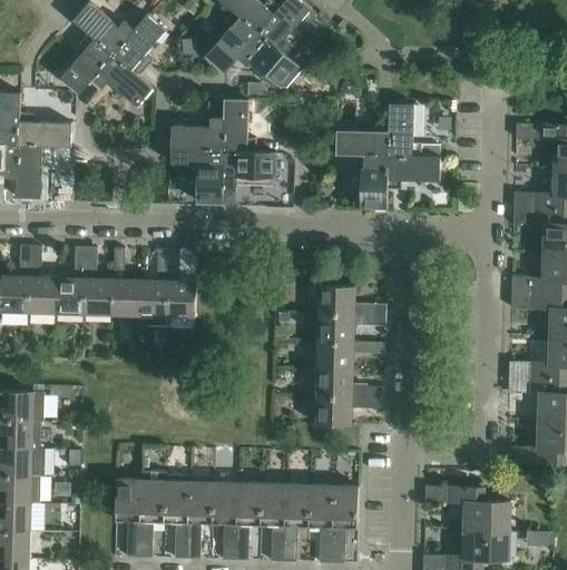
[(192,13),(197,8),(189,0),(187,0),(183,6),(192,13)]
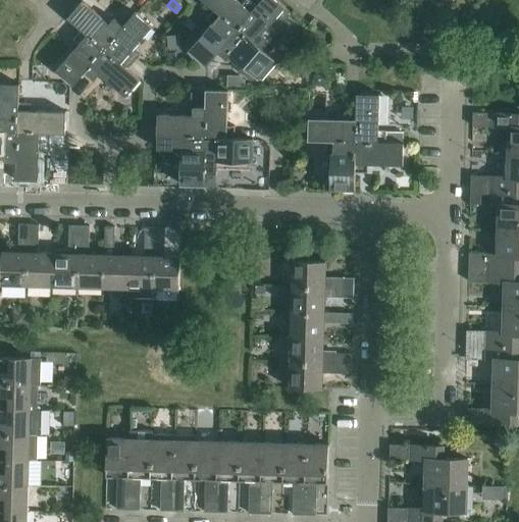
[(236,0),(200,0),(213,10),(213,9),(236,30),(255,7),(255,6),(247,0),(245,0),(242,5),(236,0)]
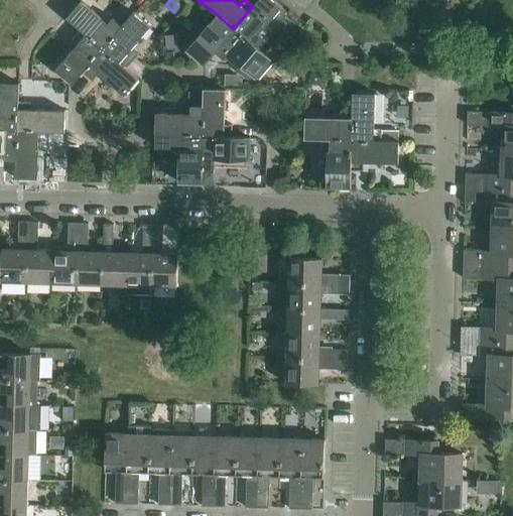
[(252,7),(233,29),(255,48),(255,47),(263,39),(257,34),(262,28),(268,33),(285,12),(280,7),(270,0),(257,0),(252,6),(252,7)]
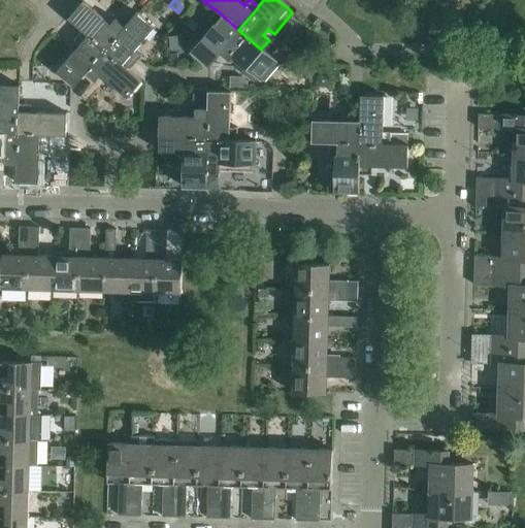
[(83,1),(67,19),(80,30),(81,30),(104,50),(124,27),(123,26),(115,19),(109,25),(83,1)]
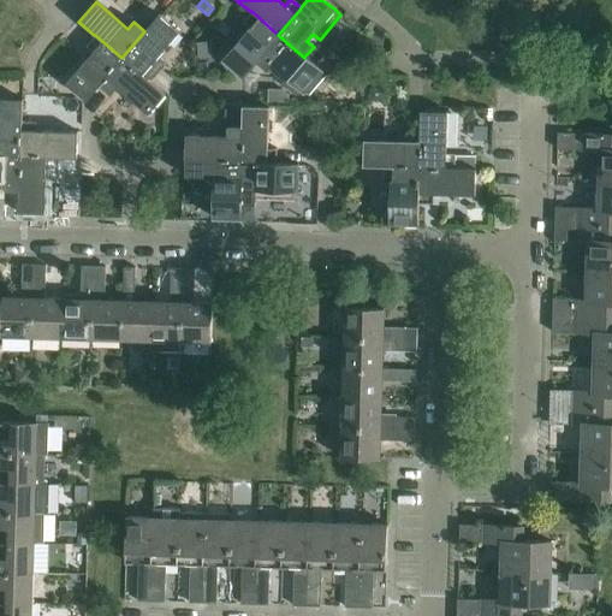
[(249,28),(221,60),(242,77),(255,61),(278,35),(251,11),(251,12),(242,23),(249,28)]
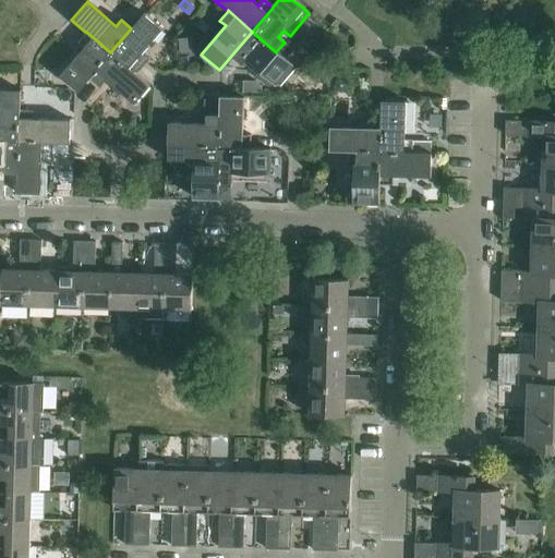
[(131,28),(110,52),(134,73),(134,72),(142,63),(147,57),(142,51),(160,29),(142,14),(130,27),(131,28)]
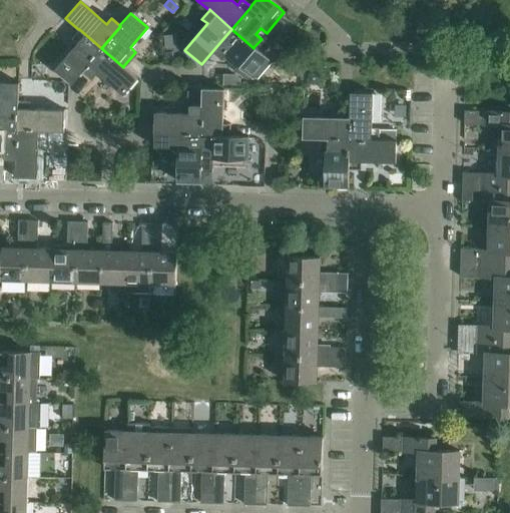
[(77,43),(54,69),(71,84),(82,71),(82,70),(101,48),(79,29),(78,29),(71,38),(77,43)]
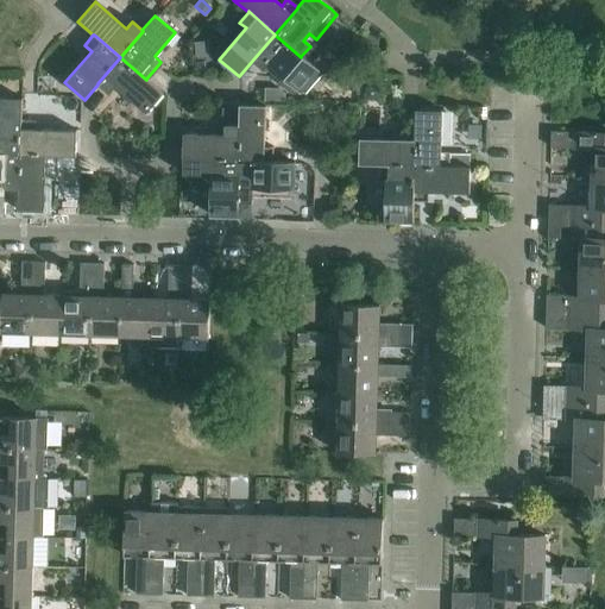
[(275,35),(252,61),(263,70),(269,63),(282,75),(276,82),(290,94),(296,93),(298,89),(302,93),(320,73),(309,63),(301,56),(301,57),(275,35)]
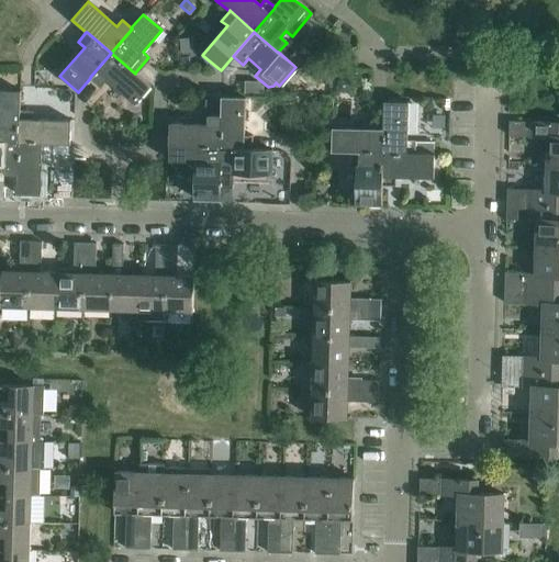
[(292,51),(286,58),(295,67),(302,59),(292,51)]
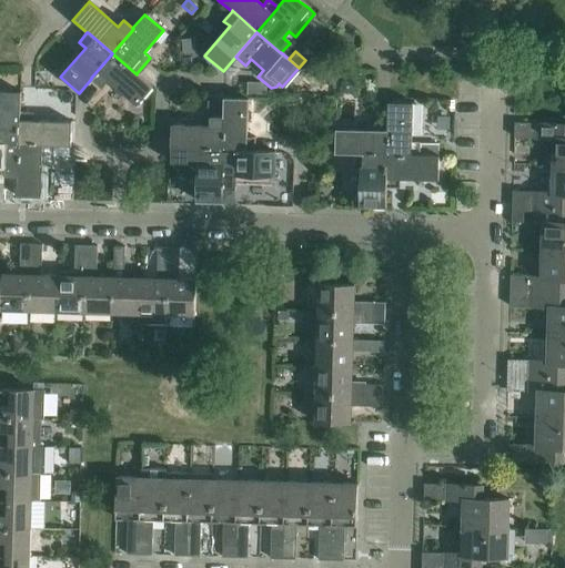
[(112,53),(91,78),(91,79),(101,87),(106,81),(135,105),(151,88),(137,73),(137,74),(112,53)]
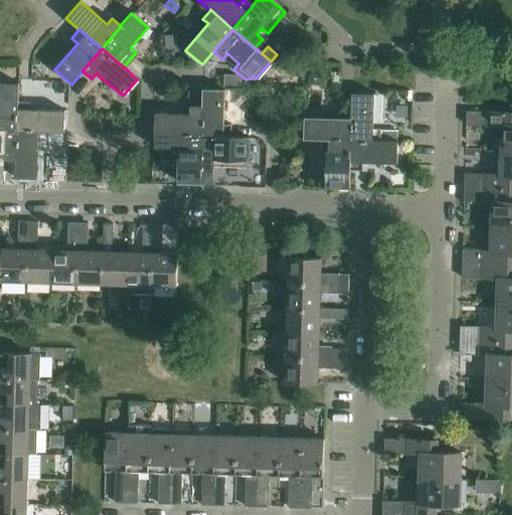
[(217,70),(216,84),(231,84),(232,71),(217,70)]
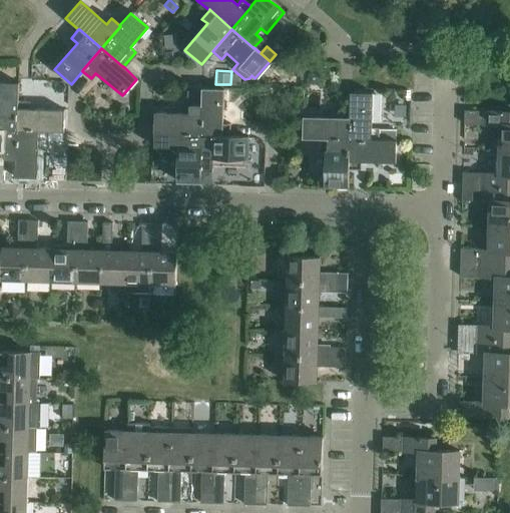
[(0,128),(15,129),(16,100),(17,100),(17,83),(0,82),(0,128)]
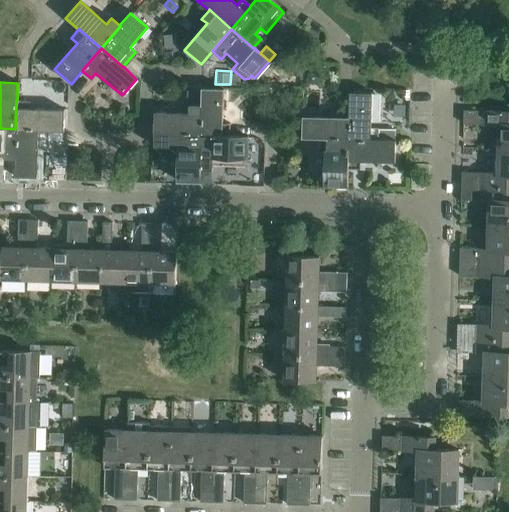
[(200,106),(199,135),(229,136),(229,124),(221,124),(222,89),(200,88),(200,106)]
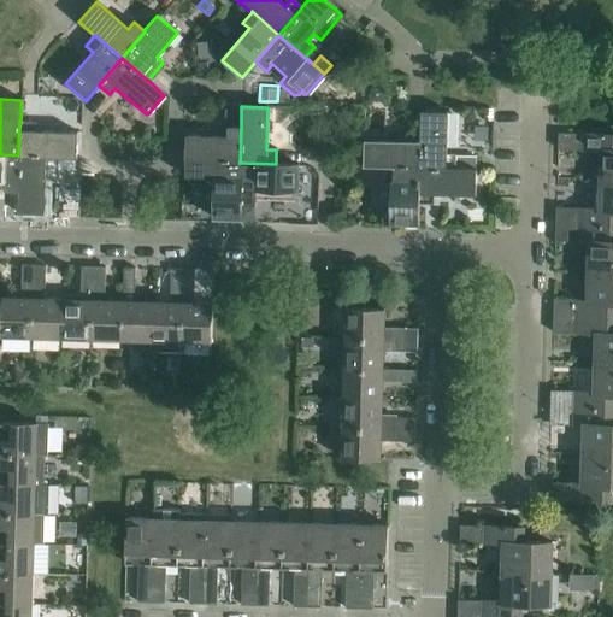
[(419,133),(418,168),(454,169),(454,154),(446,154),(446,112),(419,112),(419,133)]
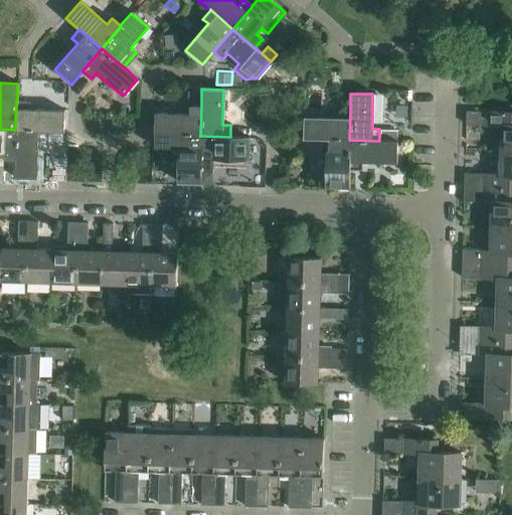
[(16,101),(15,130),(45,131),(45,132),(63,132),(63,110),(28,109),(28,102),(17,101),(16,101)]
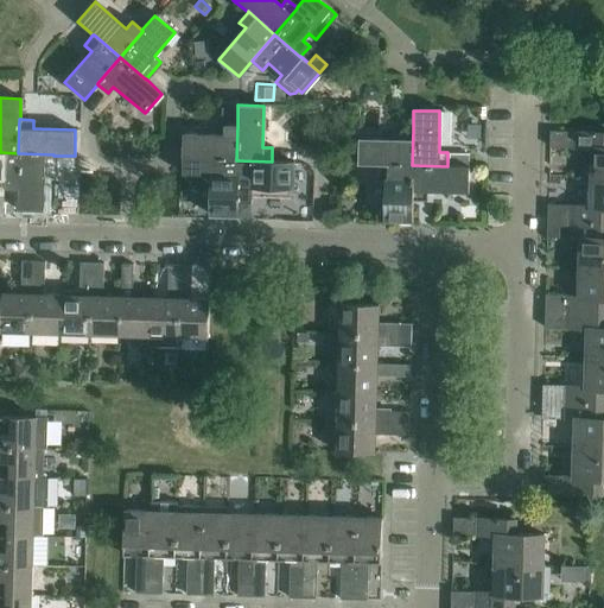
[(182,133),(180,159),(182,159),(202,160),(202,159),(236,160),(237,126),(223,126),(223,134),(182,133)]
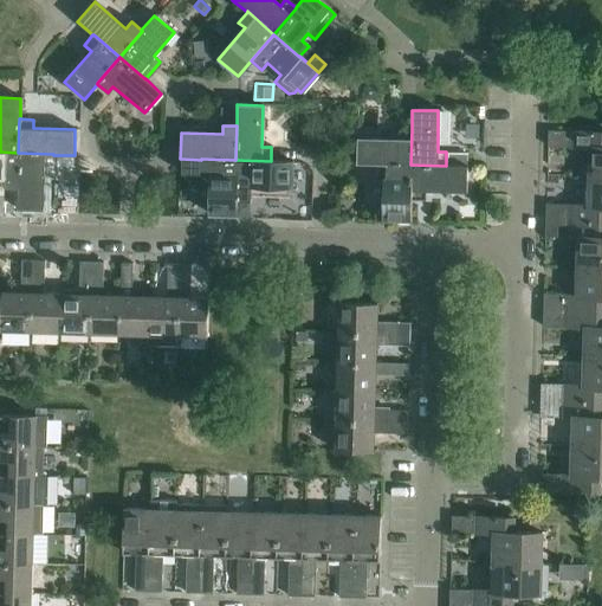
[(356,137),(356,165),(376,165),(410,165),(412,130),(397,130),(397,139),(356,137)]
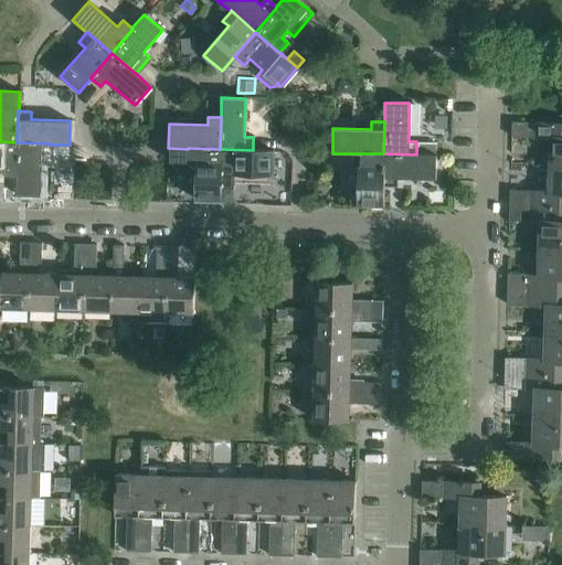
[(561,124),(510,123),(510,138),(550,139),(549,164),(561,164),(561,124)]
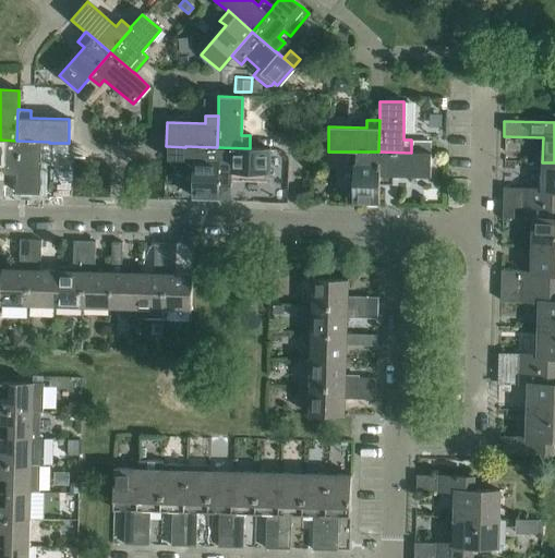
[(0,165),(3,165),(3,173),(15,173),(16,141),(0,140),(0,165)]
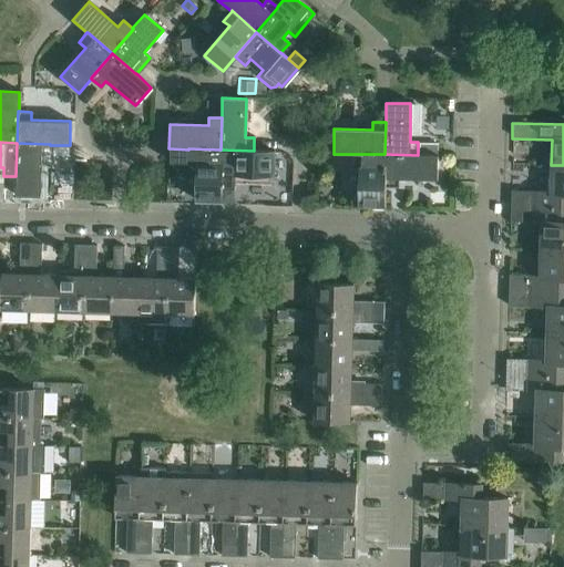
[(16,176),(16,196),(40,196),(41,157),(50,158),(50,145),(50,144),(17,143),(16,176)]
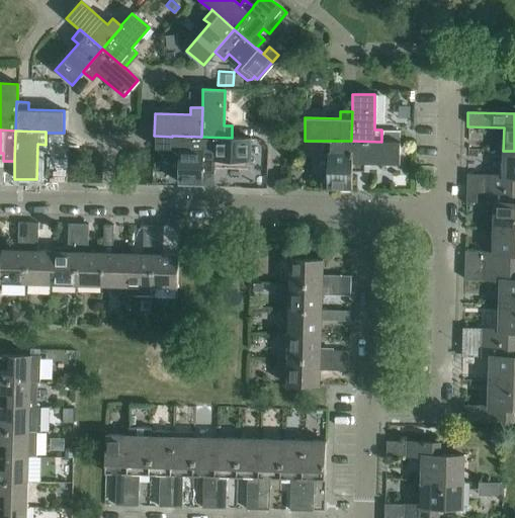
[(155,136),(154,148),(172,149),(179,154),(178,183),(201,184),(201,172),(201,166),(201,137),(172,136),(172,137),(155,136)]
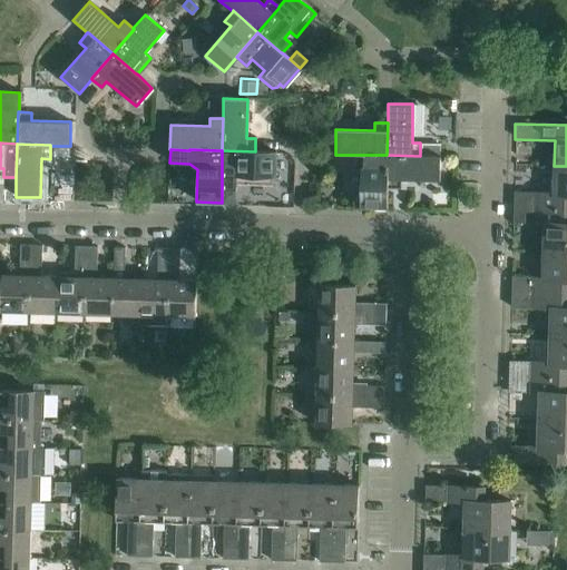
[(222,150),(222,183),(222,189),(234,189),(234,183),(273,184),(273,176),(274,151),(255,151),(222,150)]
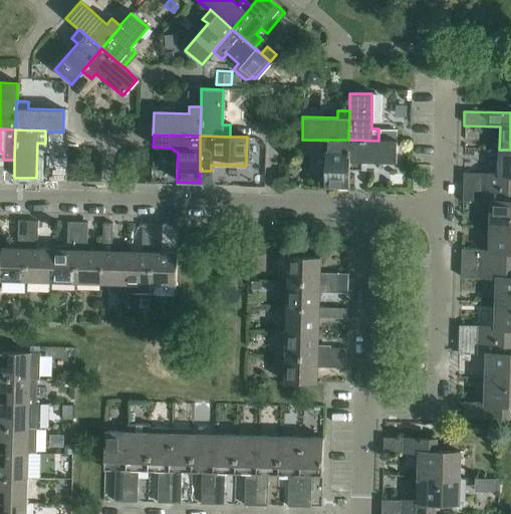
[(318,172),(318,187),(325,187),(348,187),(348,170),(348,140),(319,140),(319,152),(326,152),(326,169),(322,169),(318,172)]
